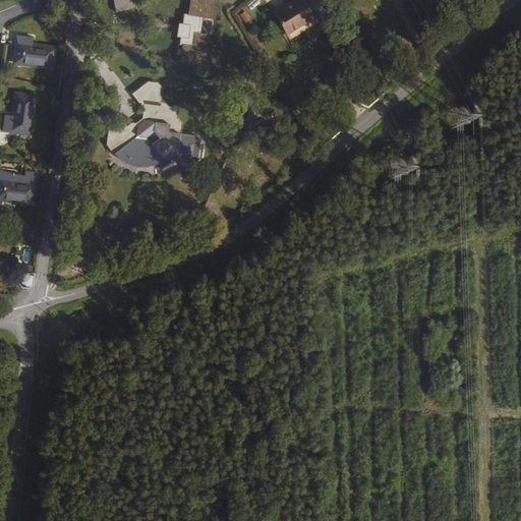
[(184,14),(179,62),(207,65),(210,35),(201,34),(204,18),(216,20),(218,0),(190,0),(189,15),(184,14)]
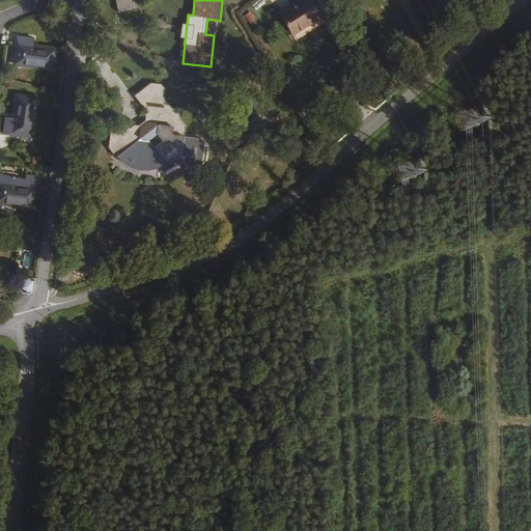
[(300,0),(279,14),(291,34),(319,19),(307,0),(300,0)]
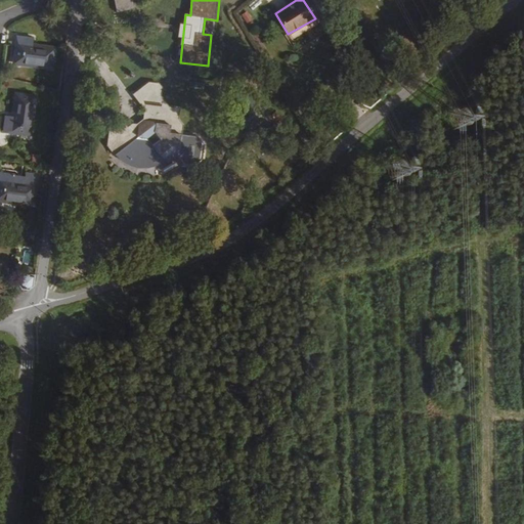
[(17,37),(13,66),(52,70),(55,47),(34,45),(35,39),(17,37)]
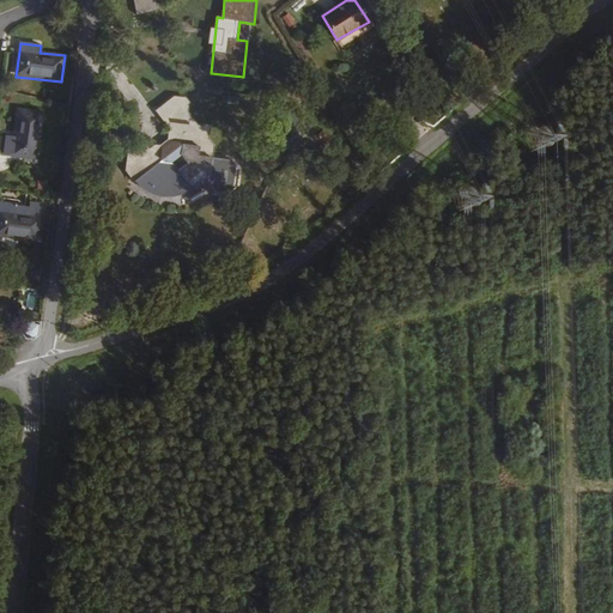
[(150,152),(151,174),(152,176),(157,181),(163,186),(167,188),(171,190),(177,193),(189,194),(192,194),(201,193),(207,190),(213,187),(218,184),(223,180),(226,176),(238,176),(246,183),(259,182),(268,173),(266,150),(258,144),(240,145),(238,137),(232,131),(232,115),(218,116),(207,108),(207,96),(177,97),(178,117),(187,125),(187,137),(181,143),(162,144),(156,152),(150,152)]
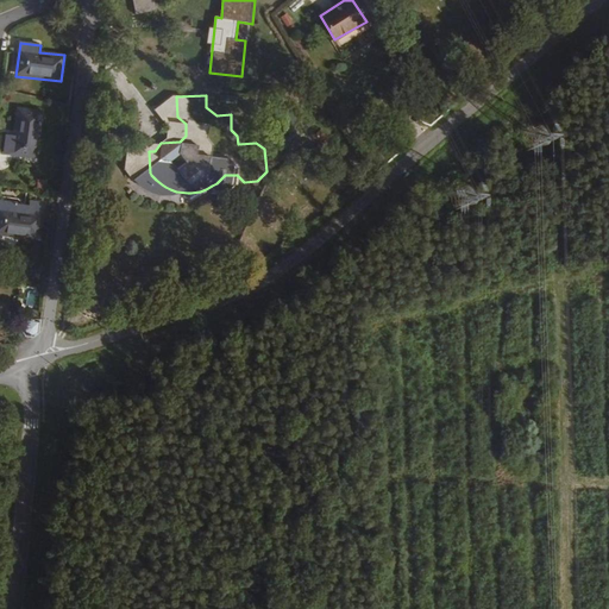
[(4,154),(37,158),(42,113),(16,110),(13,135),(6,133),(4,154)]
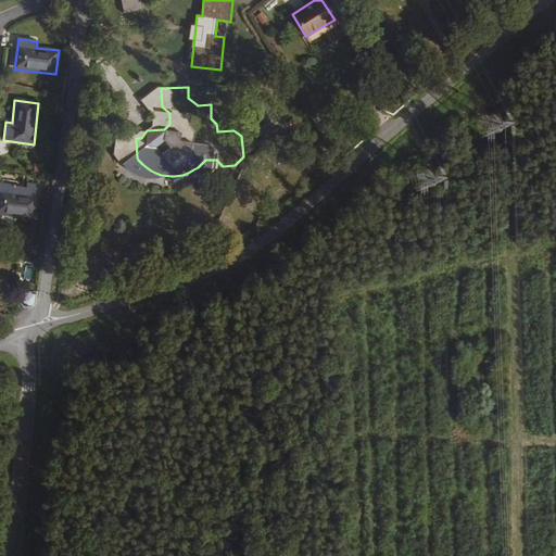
[(268,111),(254,122),(257,126),(258,126),(265,121),(268,124),(275,119),(268,111)]
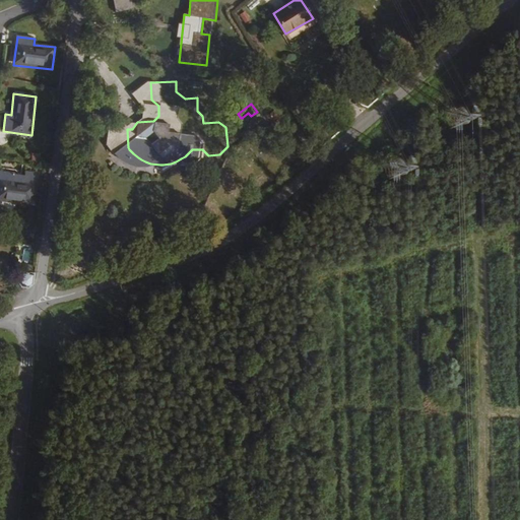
[(0,171),(0,200),(33,205),(35,205),(39,173),(17,170),(15,186),(12,186),(14,173),(0,171)]
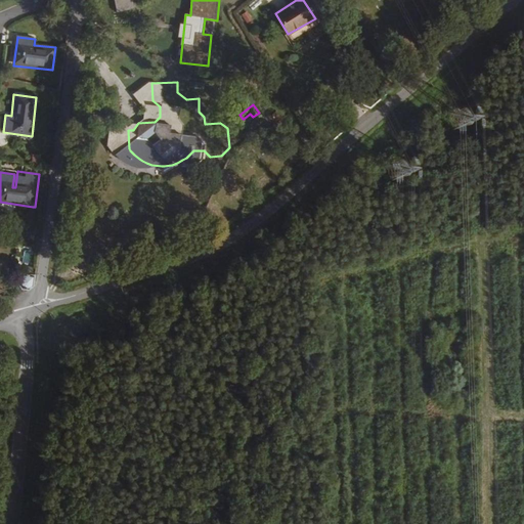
[(22,290),(31,291),(35,287),(36,276),(19,274),(17,285),(22,290)]
